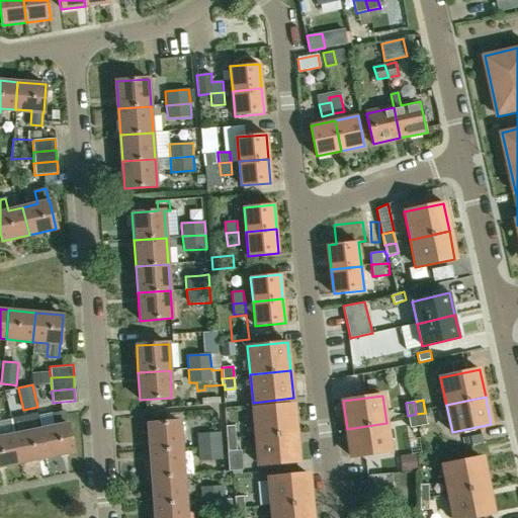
[(292,405),(252,409),(255,436),(295,433),(292,405)]
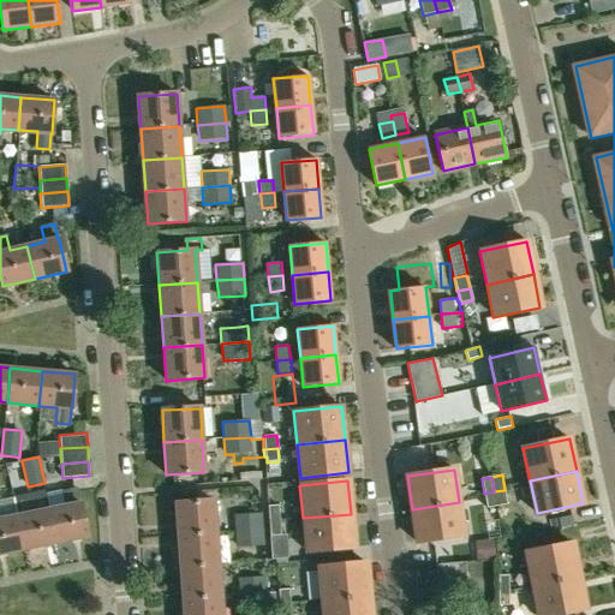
[(64,507),(47,511),(54,543),(87,537),(79,505),(78,505),(76,489),(61,493),(64,507)]
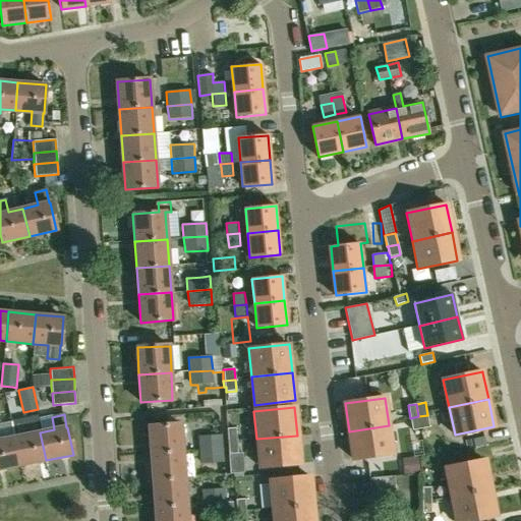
[(419,421),(421,429),(429,427),(427,415),(418,416),(419,421)]
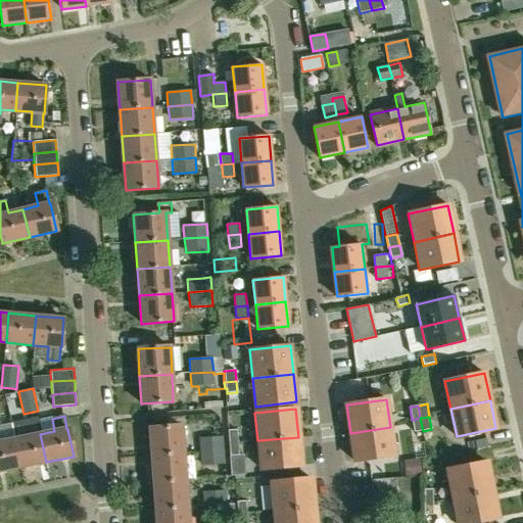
[(414,432),(423,431),(421,423),(420,418),(412,420),(414,432)]
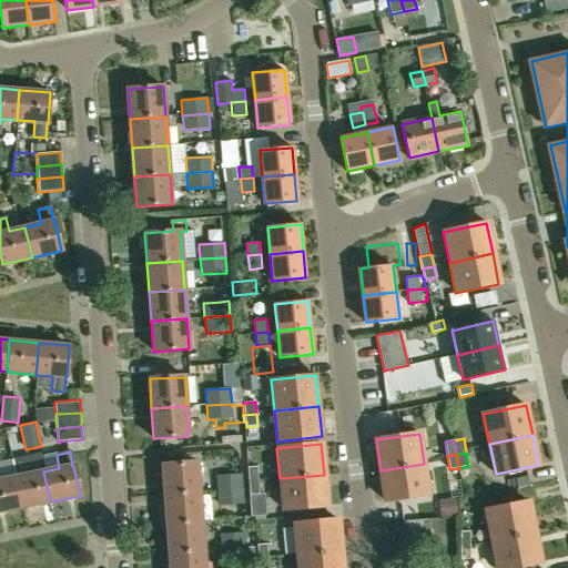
[(198,462),(162,465),(164,495),(200,493),(198,462)]
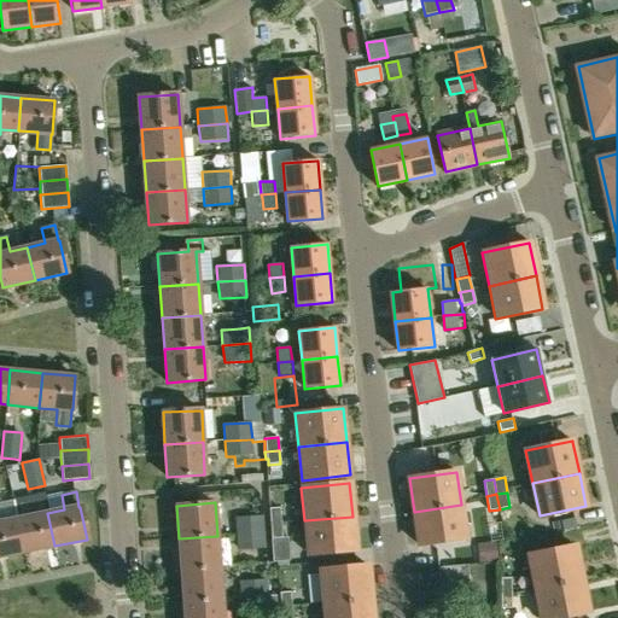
[(461,505),(414,512),(419,544),(466,537),(461,505)]
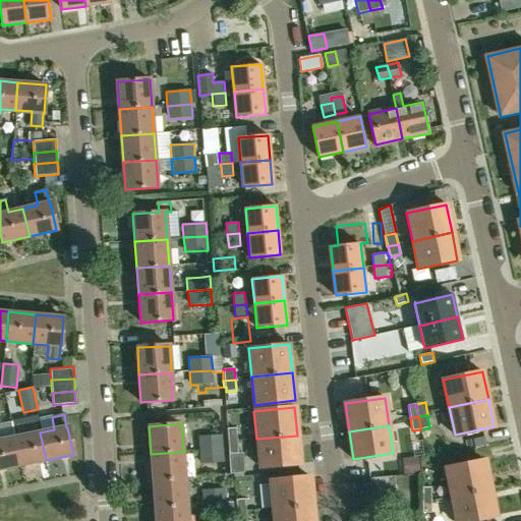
[(229,429),(227,429),(228,442),(237,441),(236,428),(229,429)]
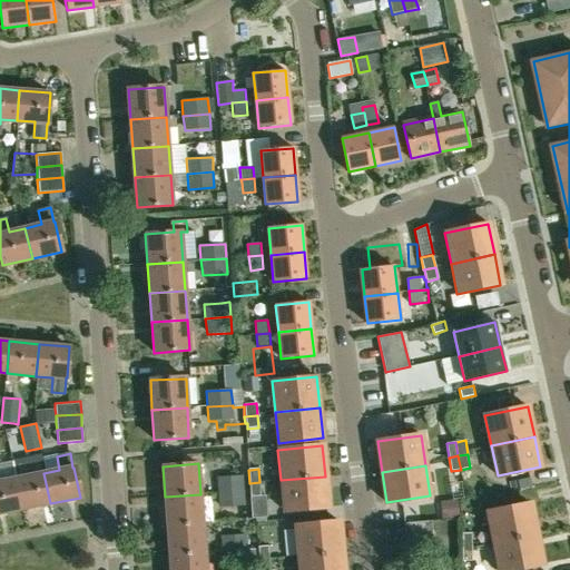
[(43,473),(15,479),(20,509),(50,503),(43,473)]
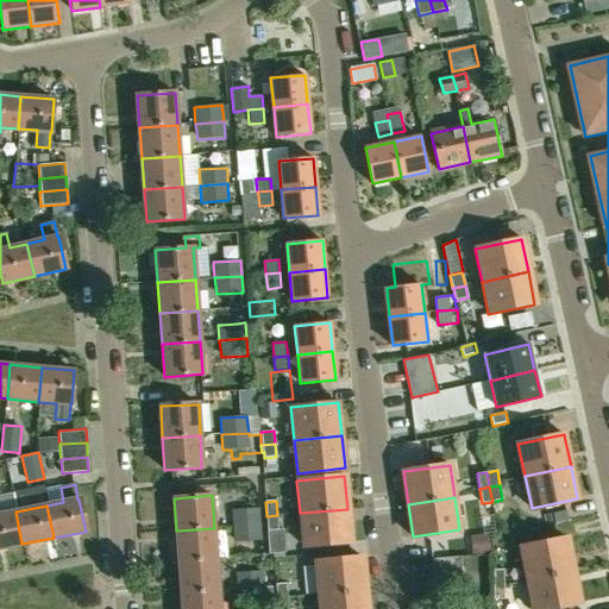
[(258,509),(232,510),(233,527),(261,525),(259,509),(258,509)]
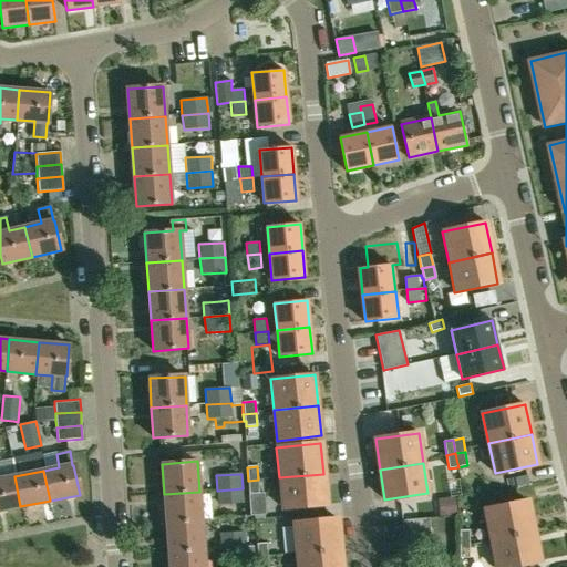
[(323,474),(279,477),(281,507),(326,504),(323,474)]
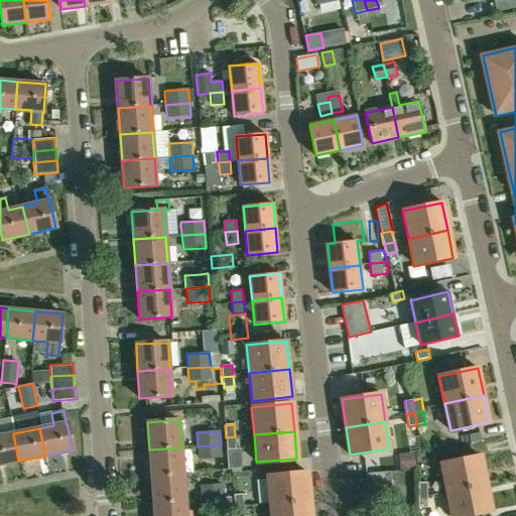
[(470,442),(482,440),(480,431),(468,434),(470,442)]
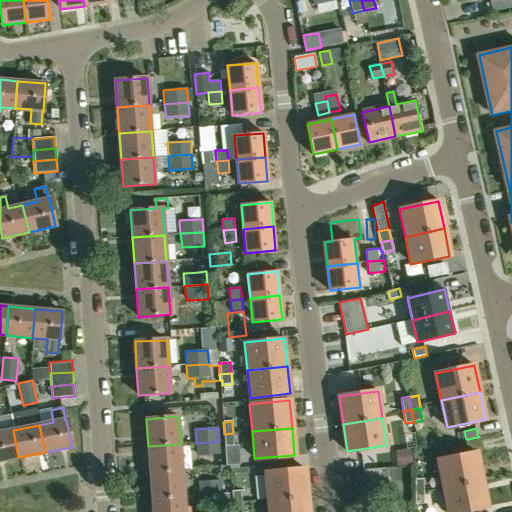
[(0,461),(18,457),(13,430),(0,432),(0,461)]
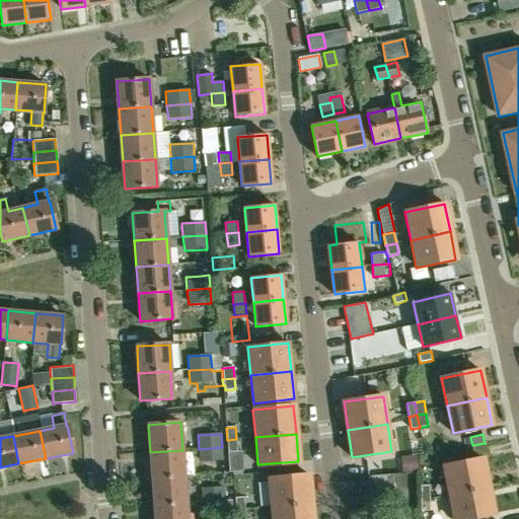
[(463,439),(465,446),(472,445),(470,437),(463,439)]
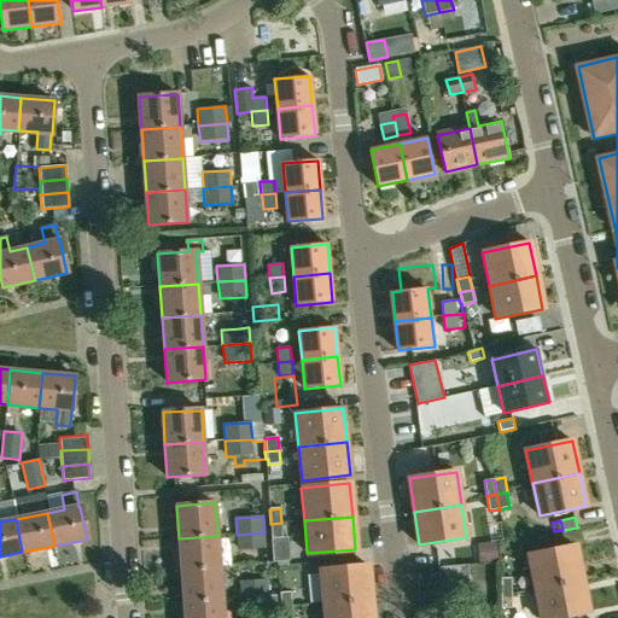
[(281,523),(270,524),(272,538),(281,538),(283,538),(281,523)]
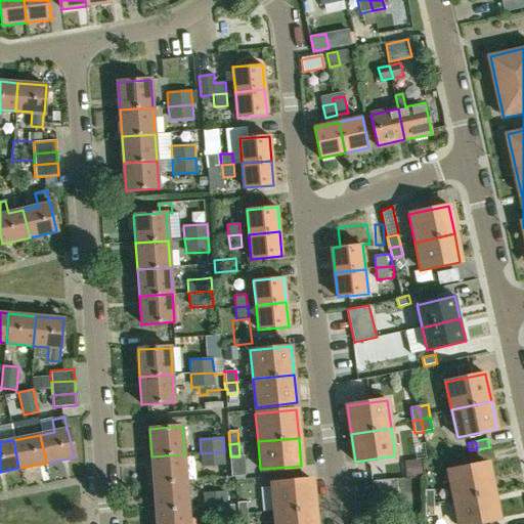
[(224,451),(201,453),(203,467),(225,465),(224,451)]
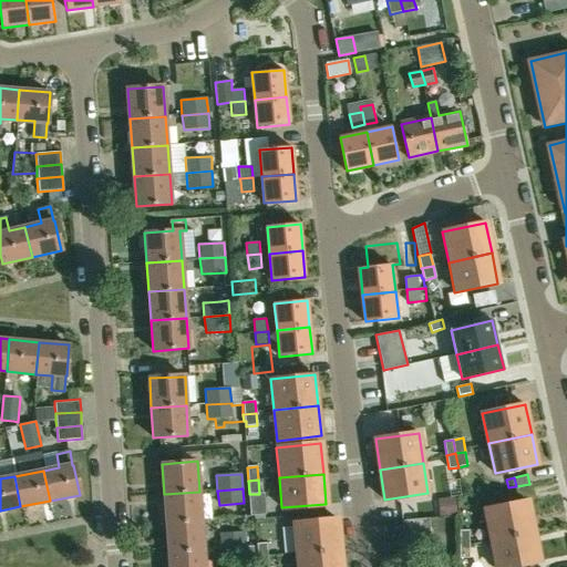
[(199,492),(164,494),(166,523),(202,521),(199,492)]
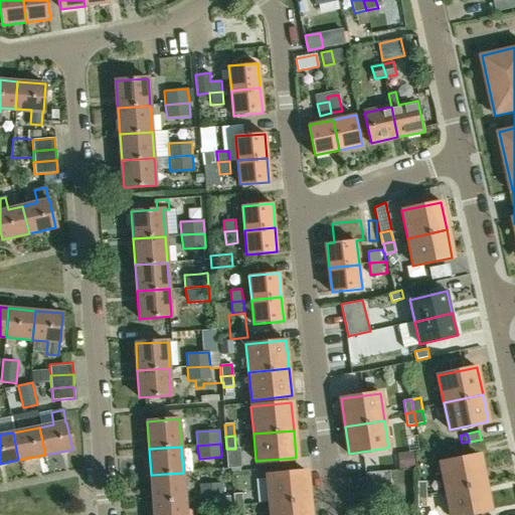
[(226,449),(227,469),(230,468),(240,468),(241,468),(239,448),(235,449),(234,449),(226,449)]
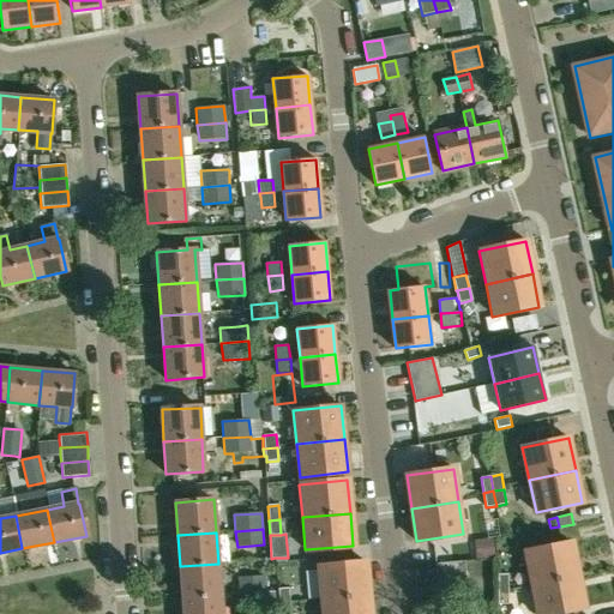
[(474,540),(476,560),(495,559),(493,537),(474,540)]
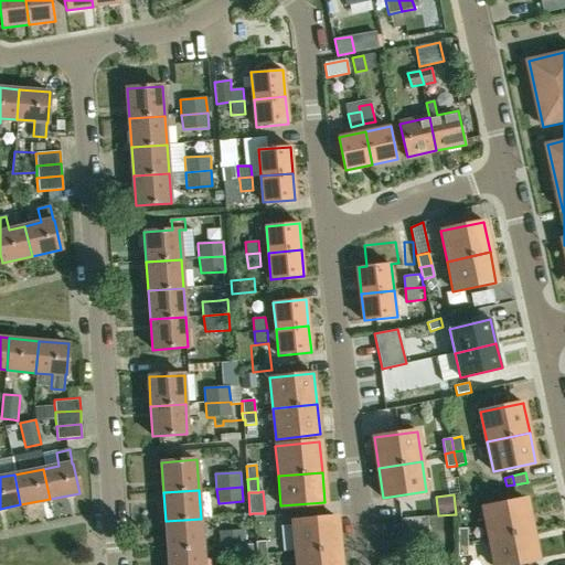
[(483,508),(489,537),(532,530),(526,500),(483,508)]
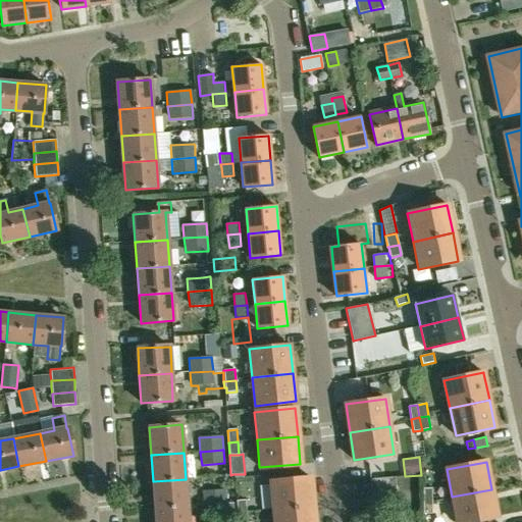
[(373,502),(399,500),(397,477),(371,479),(373,502)]
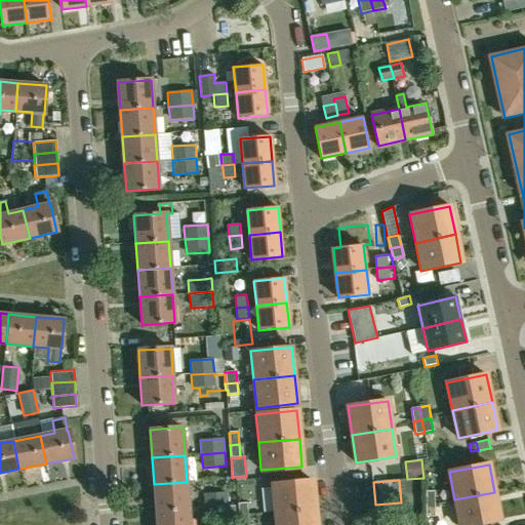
[(313,481),(272,485),(275,514),(316,510),(313,481)]
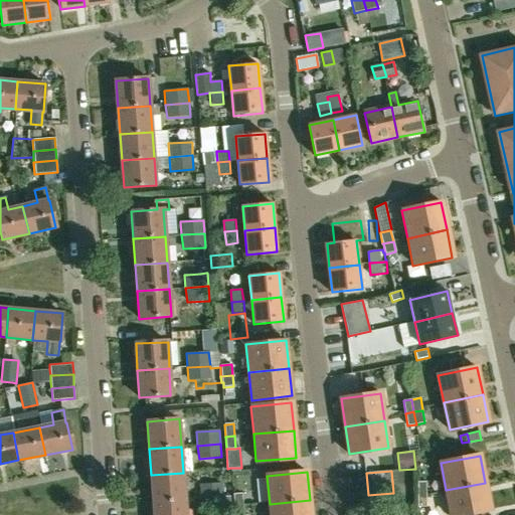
[(183,473),(151,475),(153,502),(185,499),(183,473)]
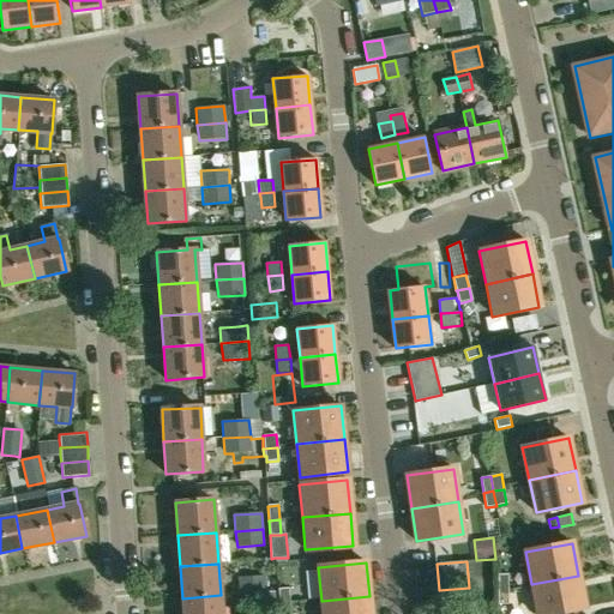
[(498,575),(498,590),(509,589),(507,575),(498,575)]
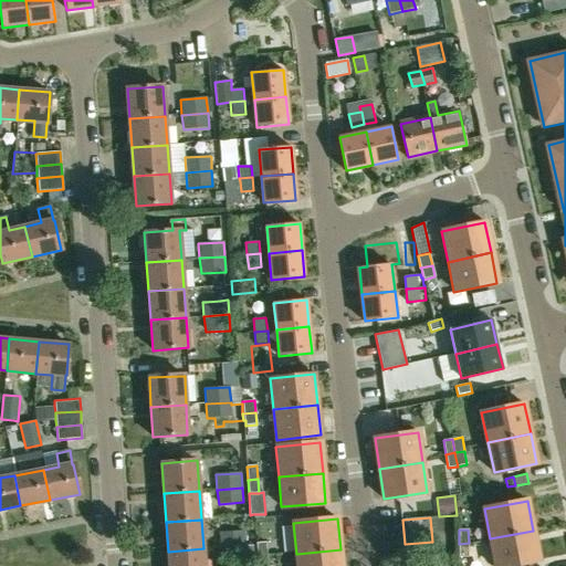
[(245,531),(220,533),(221,547),(245,546),(245,536),(245,531)]
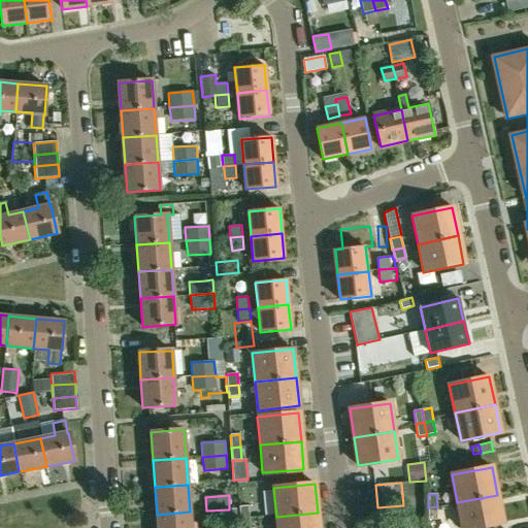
[(457,502),(462,527),(474,527),(503,523),(497,495),(457,502)]
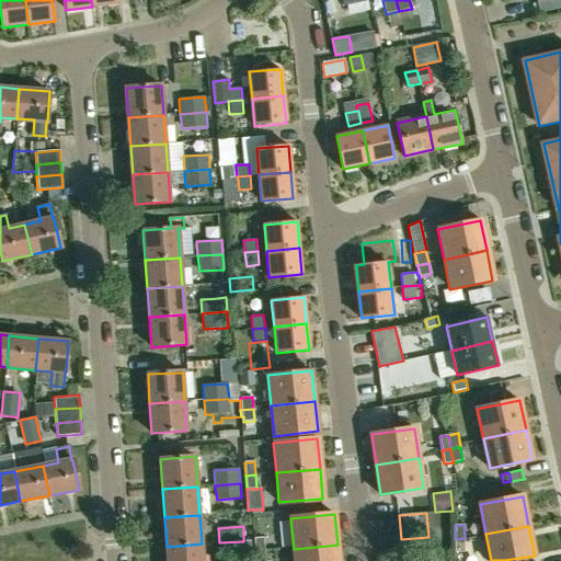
[(455,539),(455,552),(458,552),(465,552),(465,538),(455,539)]
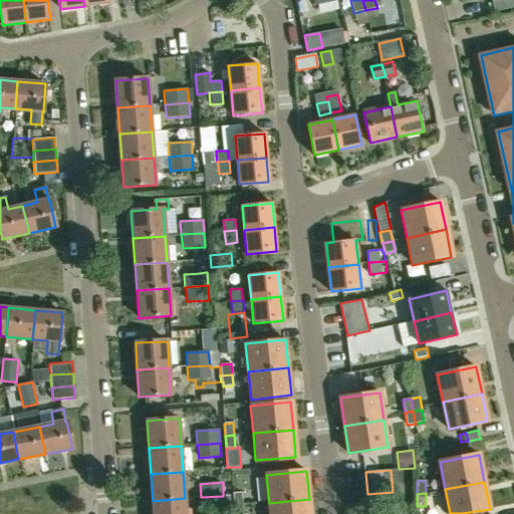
[(244,494),(231,495),(232,506),(245,505),(244,494)]
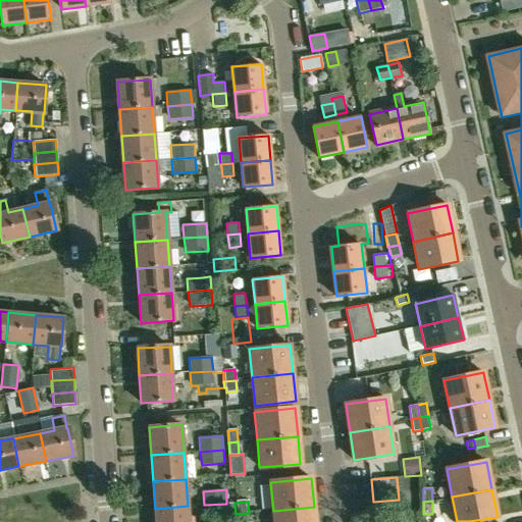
[(226,504),(204,505),(205,519),(227,517),(226,504)]
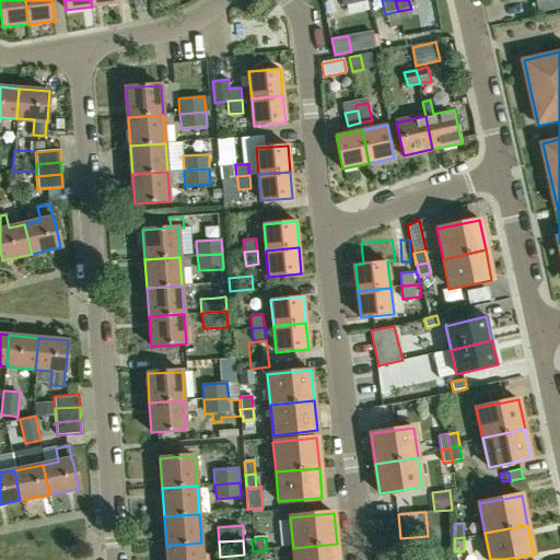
[(202,559),(201,543),(166,546),(167,559),(202,559)]
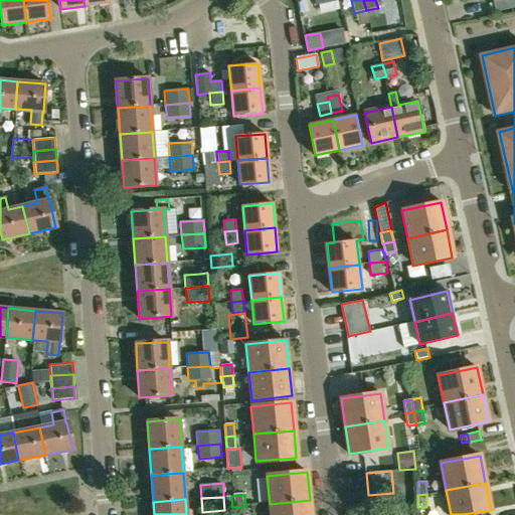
[(311,514),(310,500),(270,504),(270,514),(311,514)]
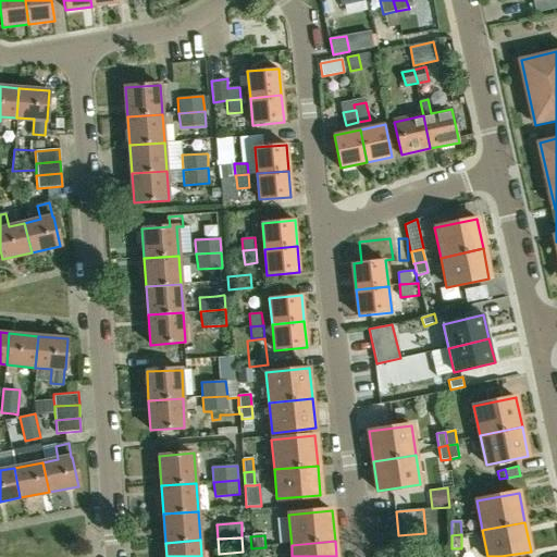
[(265,556),(265,547),(251,548),(252,556),(265,556)]
